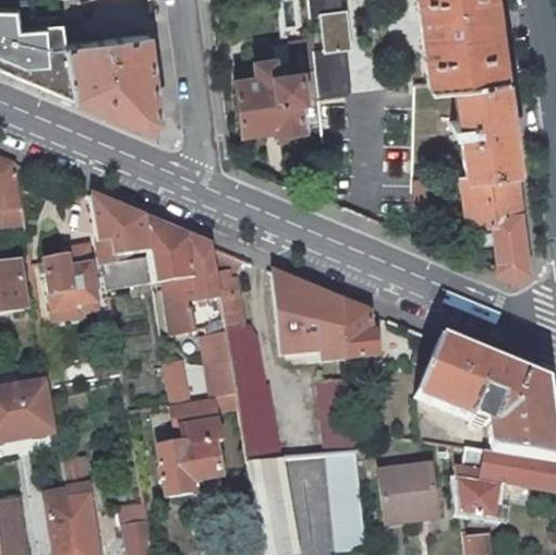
[(0,61),(75,94),(67,41),(62,21),(38,23),(35,0),(14,0),(15,4),(0,3),(0,61)]
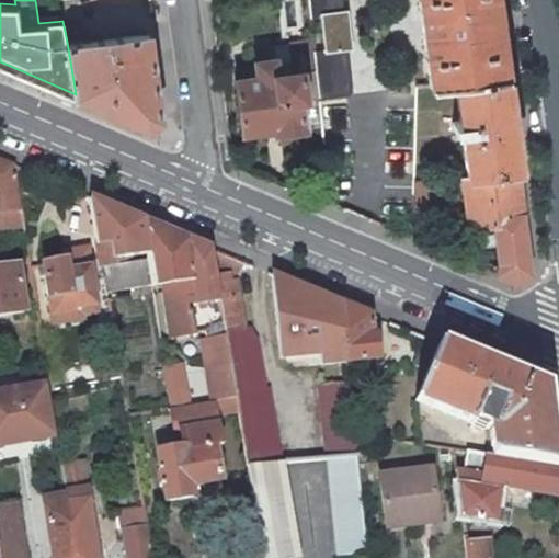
[(343,9),(342,0),(310,0),(312,13),(323,12),(343,9)]
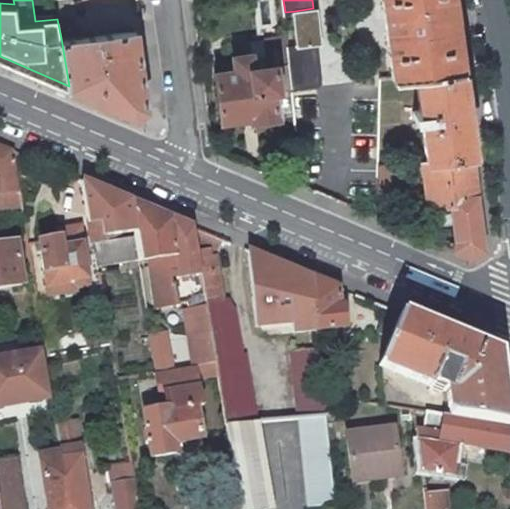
[(384,0),(394,74),(417,71),(462,65),(453,0),(384,0)]
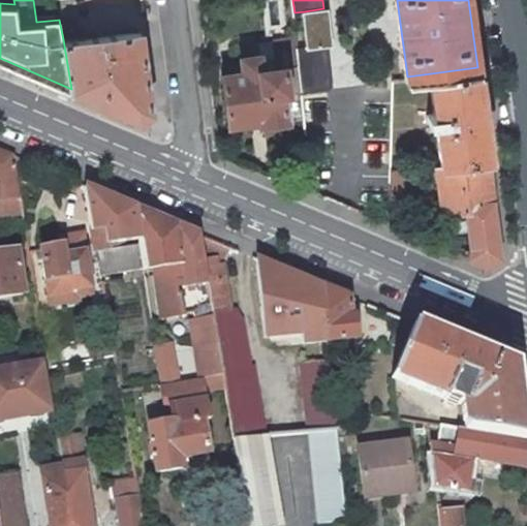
[(305,11),(308,44),(328,42),(332,41),(332,40),(329,8),(328,7),(323,8),(305,11)]
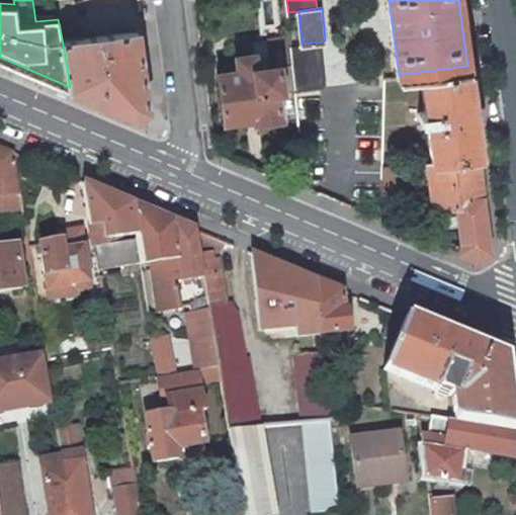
[(139,28),(62,38),(70,87),(139,115),(150,107),(139,28)]
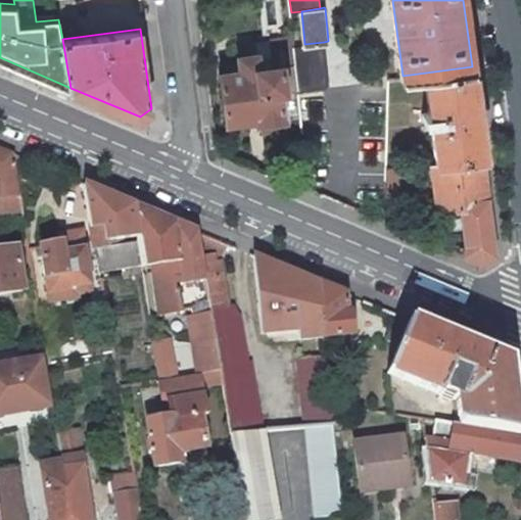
[(258,65),(283,62),(287,89),(299,88),(294,45),(293,35),(271,38),(271,39),(256,41),(256,39),(238,42),(239,54),(256,52),(258,65)]
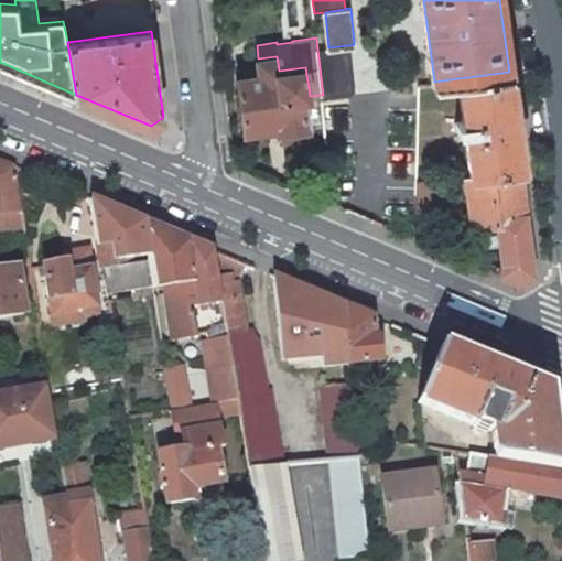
[(328,47),(317,49),(323,95),(323,97),(355,92),(349,45),(328,47)]
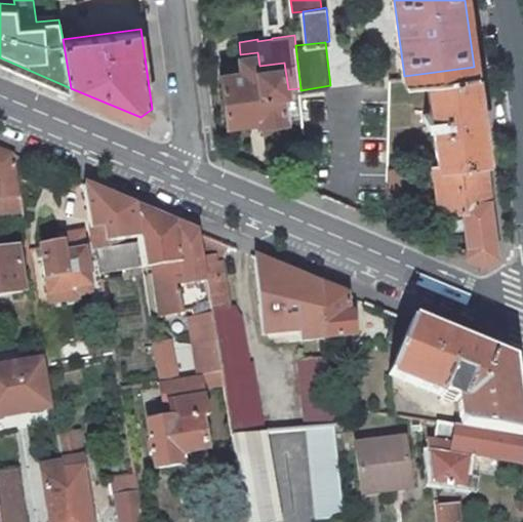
[(259,121),(286,117),(283,90),(288,89),(284,63),(259,66),(257,52),(240,54),(242,68),(223,72),(229,120),(258,116),(259,121)]
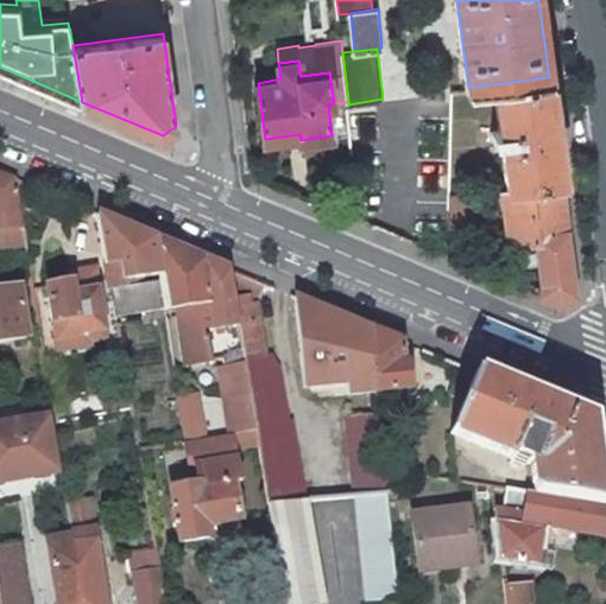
[(502,137),(509,185),(563,180),(549,77),(496,84),(500,127),(492,128),(493,138),(502,137)]
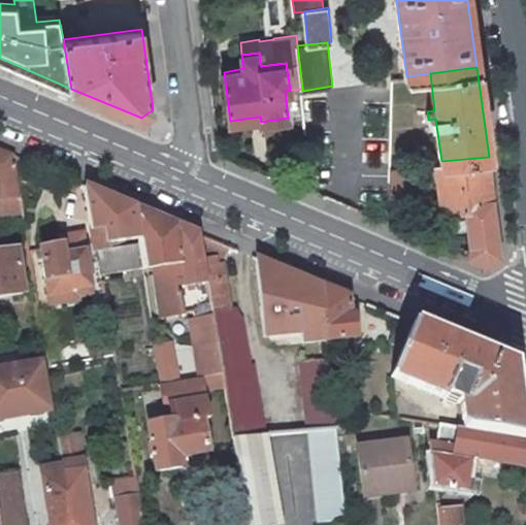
[(22,194),(14,153),(0,146),(0,215),(25,216),(22,194)]
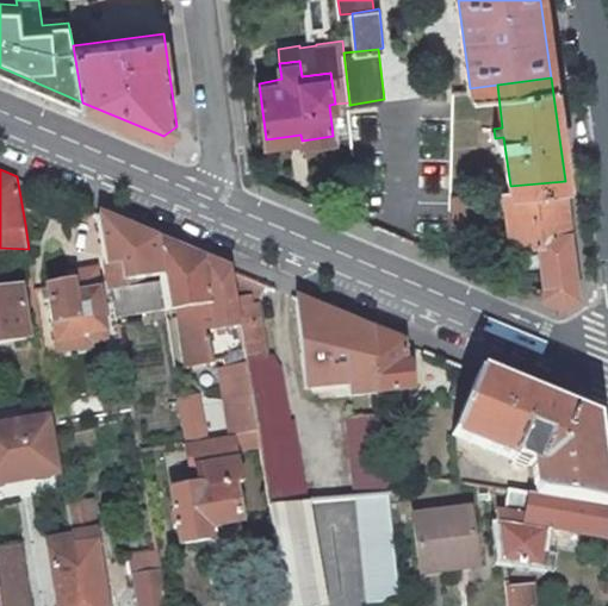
[(545,281),(541,294),(564,303),(579,294),(565,181),(510,186),(517,243),(540,242),(540,249),(543,262),(545,281)]
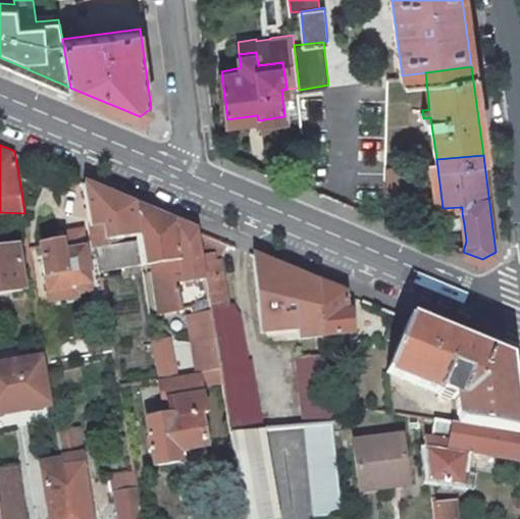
[(135,202),(85,180),(97,246),(112,243),(111,238),(140,232),(135,202)]
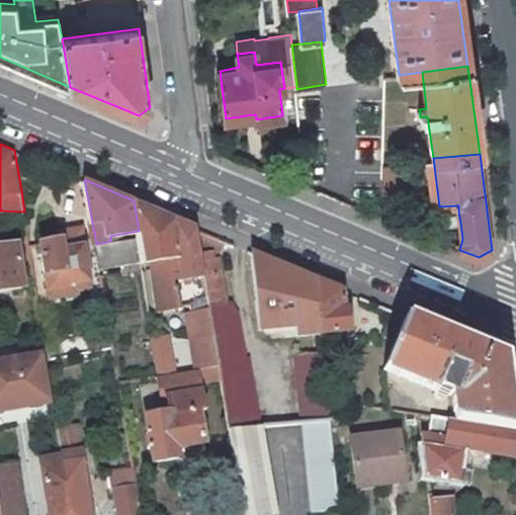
[(153,259),(160,311),(183,307),(182,305),(179,288),(178,279),(177,274),(182,273),(180,253),(176,218),(144,204),(134,200),(139,231),(139,236),(144,261),(153,259)]
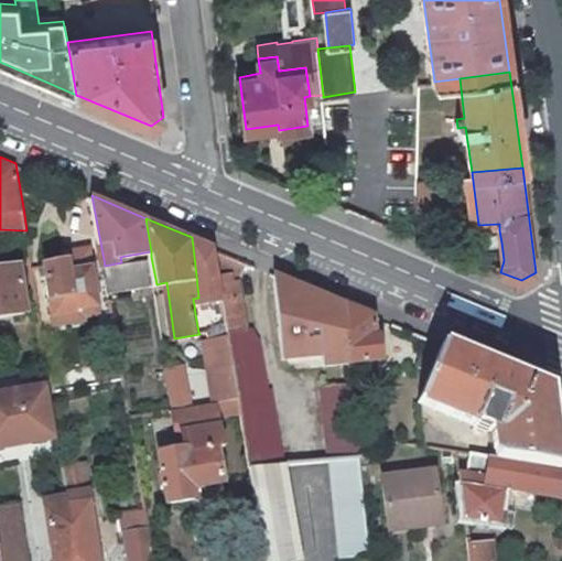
[(196,276),(198,298),(193,299),(194,304),(195,314),(211,312),(209,302),(223,300),(218,273),(214,247),(192,237),(196,276)]
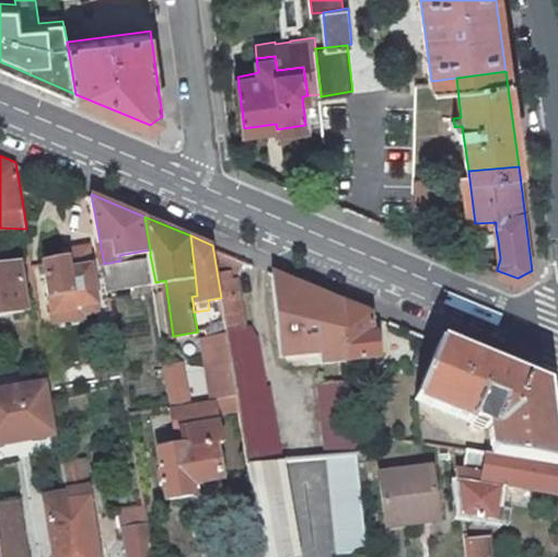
[(67,256),(44,260),(54,313),(78,309),(77,305),(100,301),(90,245),(66,250),(67,256)]
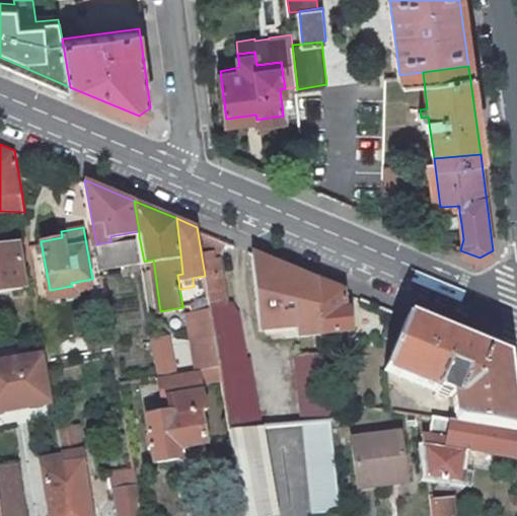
[(228,239),(197,227),(201,251),(213,249),(221,254),(228,239)]
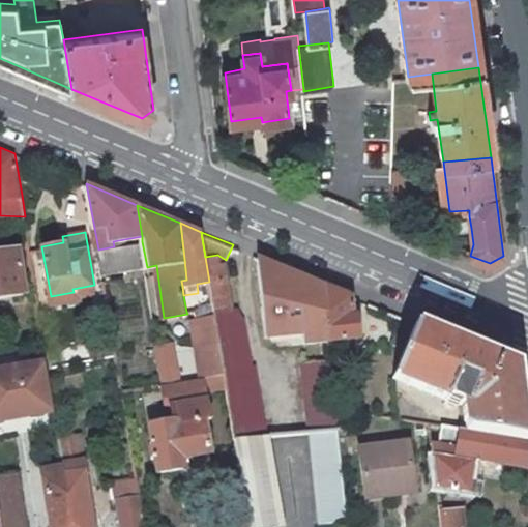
[(114,246),(98,250),(103,274),(146,267),(147,267),(142,241),(114,246)]
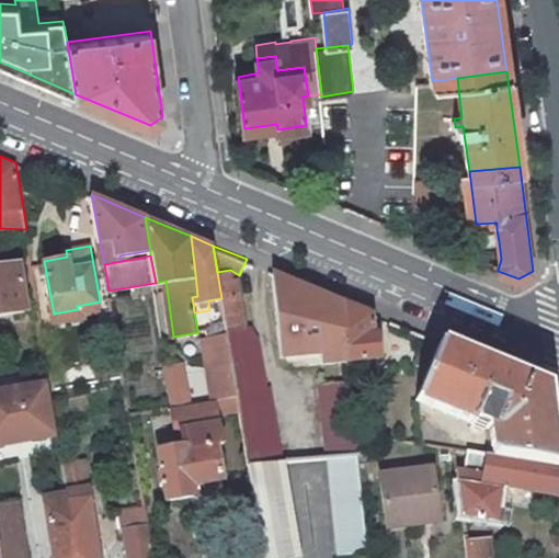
[(0,312),(26,308),(20,262),(0,265),(0,312)]
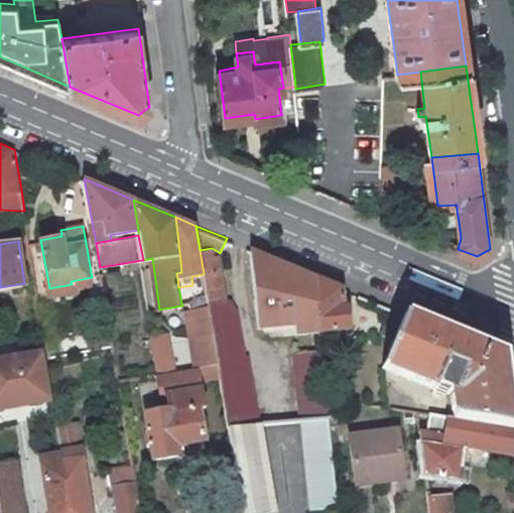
[(208,292),(209,302),(227,299),(226,299),(218,255),(214,256),(212,248),(200,250),(204,274),(208,292)]
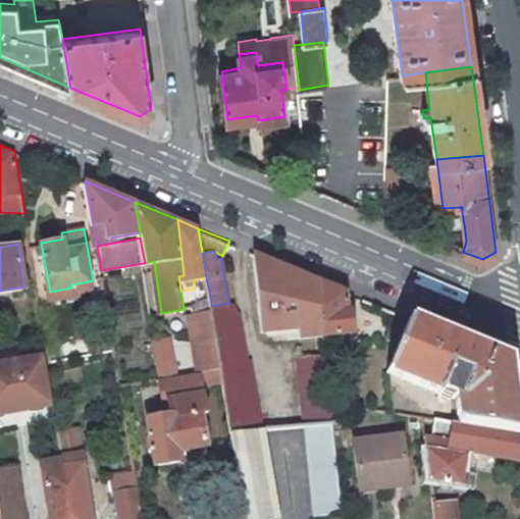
[(320,278),(254,252),(262,330),(294,327),(295,332),(300,332),(301,338),(317,335),(318,347),(325,346),(324,333),(320,278)]
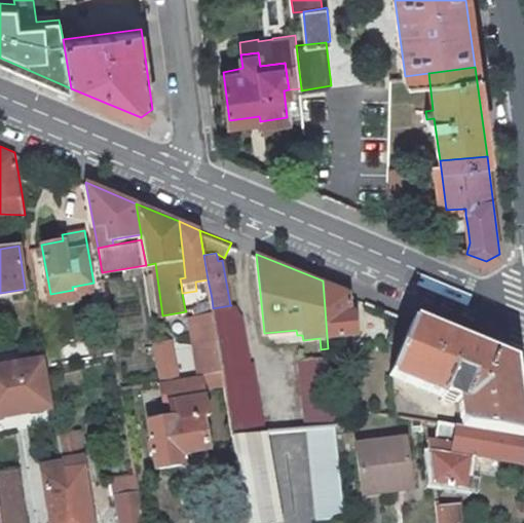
[(348,292),(323,281),(327,336),(335,335),(336,347),(352,346),(351,334),(357,333),(354,311),(351,312),(348,292)]
